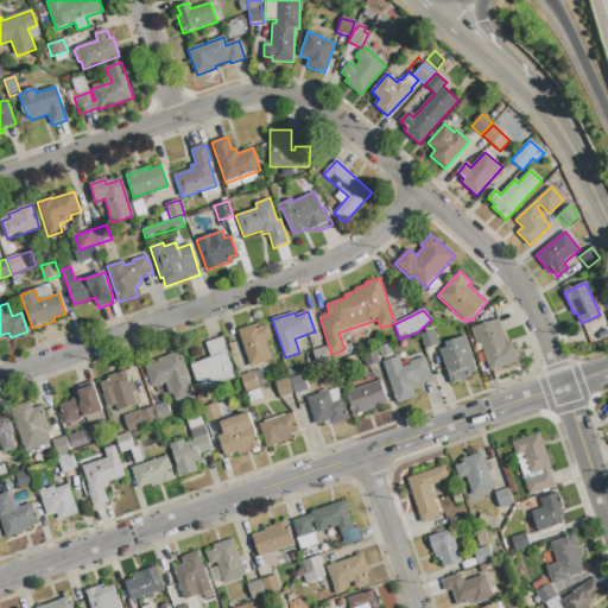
[(491,371),(481,342),(476,344),(472,329),(499,320),(504,333),(501,333),(506,346),(512,343),(518,362),(491,371)]
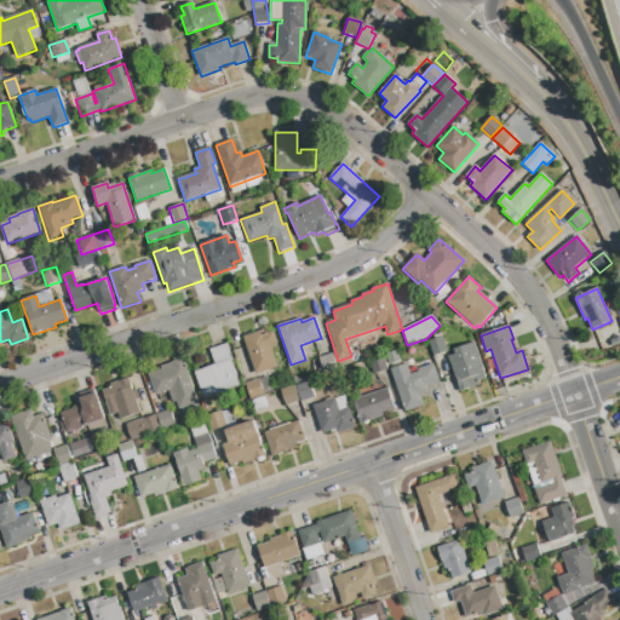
[(257,374),(244,338),(263,331),(264,334),(273,332),(277,344),(270,346),(277,367),(257,374)]
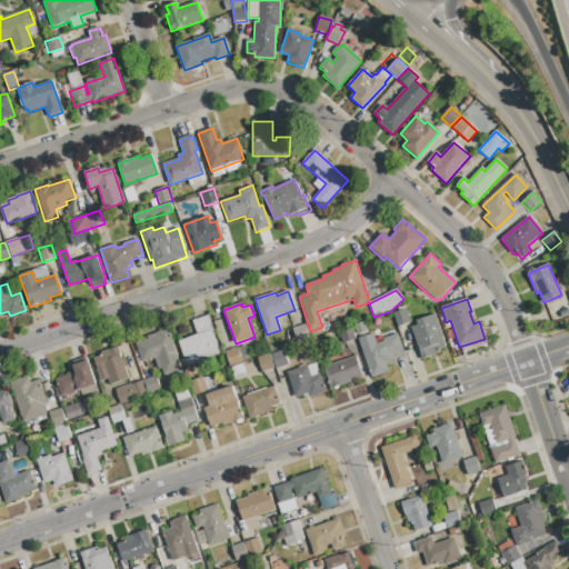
[(397,328),(392,313),(406,309),(411,323),(397,328)]
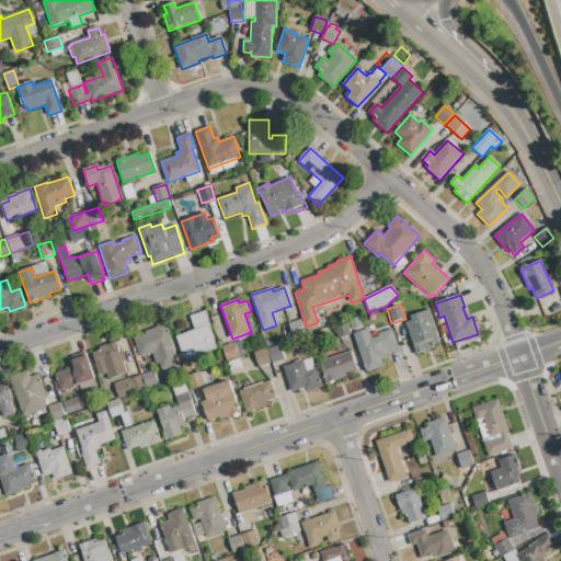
[(416,354),(405,323),(413,321),(411,317),(428,310),(439,343),(432,345),(433,348),(416,354)]
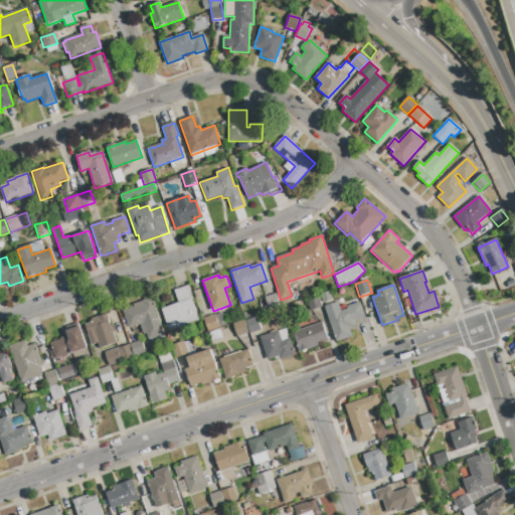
[(169,331),(161,309),(178,304),(174,291),(188,286),(193,300),(191,300),(198,320),(169,331)]
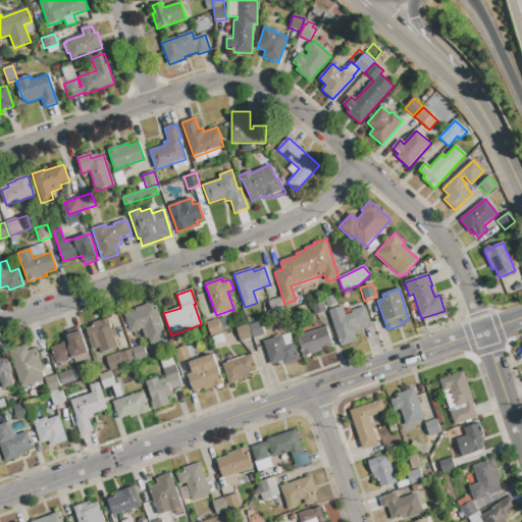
[(337,304),(329,307),(326,298),(334,296),(337,304)]
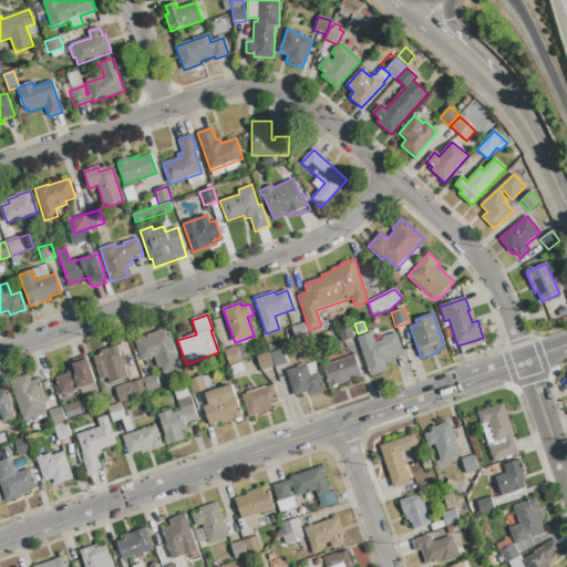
[(297,342),(291,328),(303,325),(309,338),(297,342)]
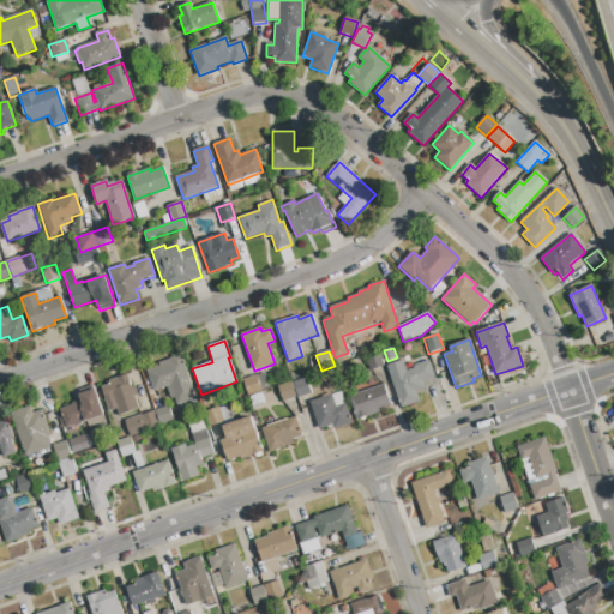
[(369,372),(365,357),(379,351),(384,367),(369,372)]
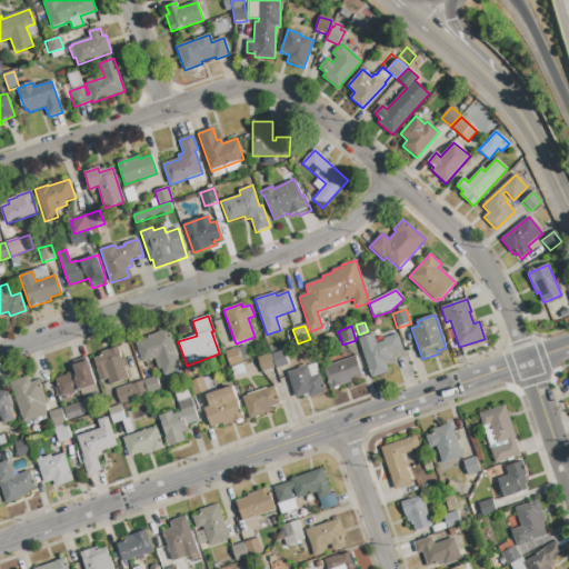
[(165,376),(162,369),(159,370),(155,358),(142,362),(137,345),(148,340),(147,337),(158,333),(158,332),(168,329),(181,370),(165,376)]
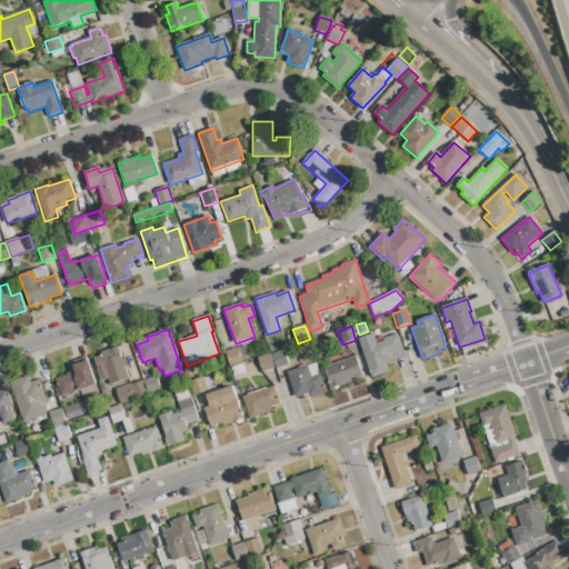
[(371,378),(359,339),(373,335),(377,343),(383,341),(383,339),(397,335),(402,351),(390,355),(392,361),(386,363),(389,372),(371,378)]
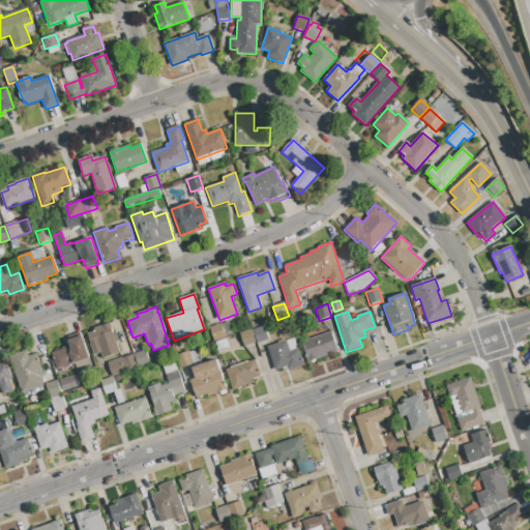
[(222,324),(226,337),(234,335),(229,321),(222,324)]
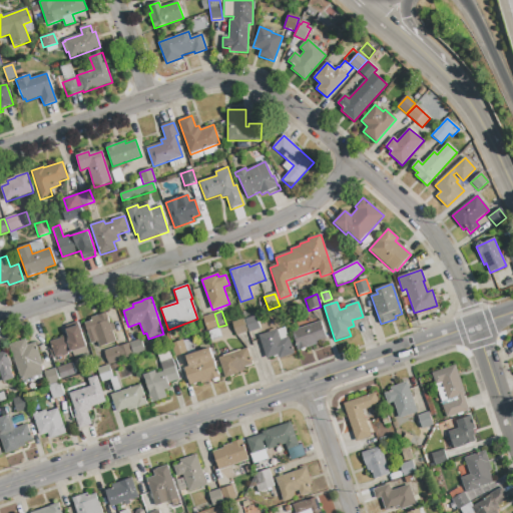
[(109,324),(113,323),(115,332),(112,333),(115,342),(99,347),(97,342),(91,344),(84,324),(91,322),(90,319),(106,314),(109,324)]
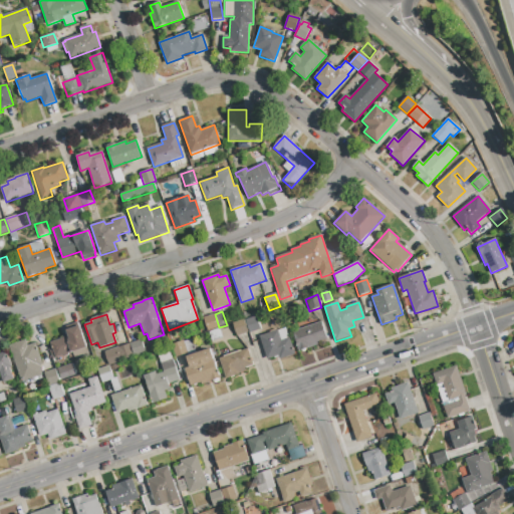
[(208,331),(203,318),(215,314),(219,327),(208,331)]
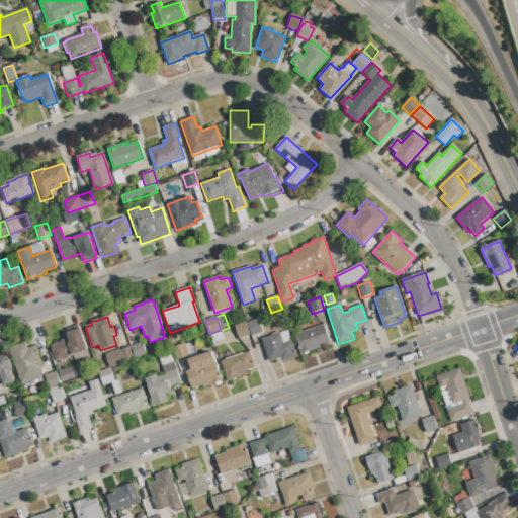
[(251,336),(247,323),(258,319),(263,332),(251,336)]
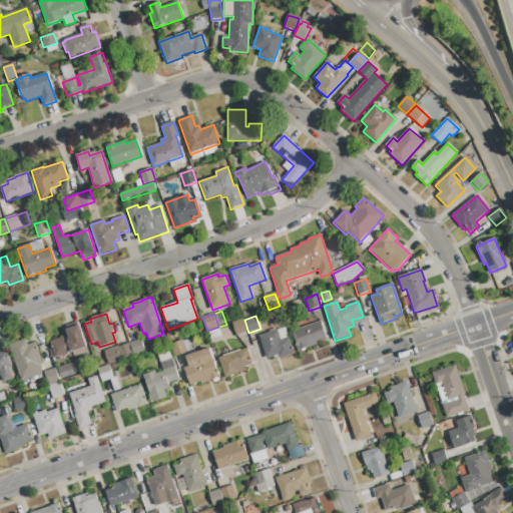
[(235,336),(231,323),(243,320),(247,332),(235,336)]
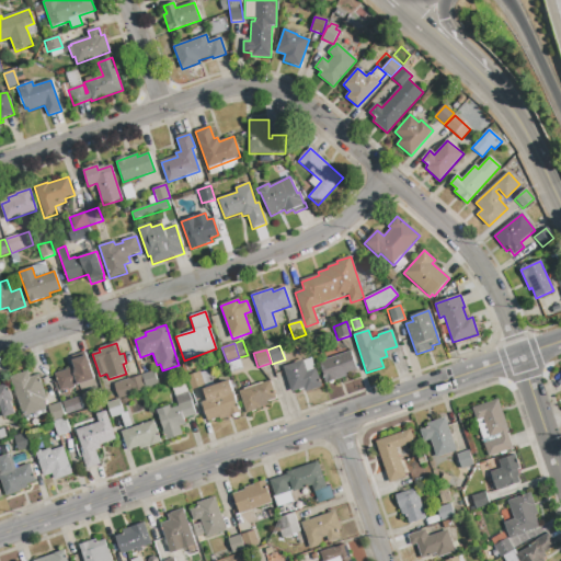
[(327,384),(319,363),(351,352),(356,370),(345,374),(346,377),(327,384)]
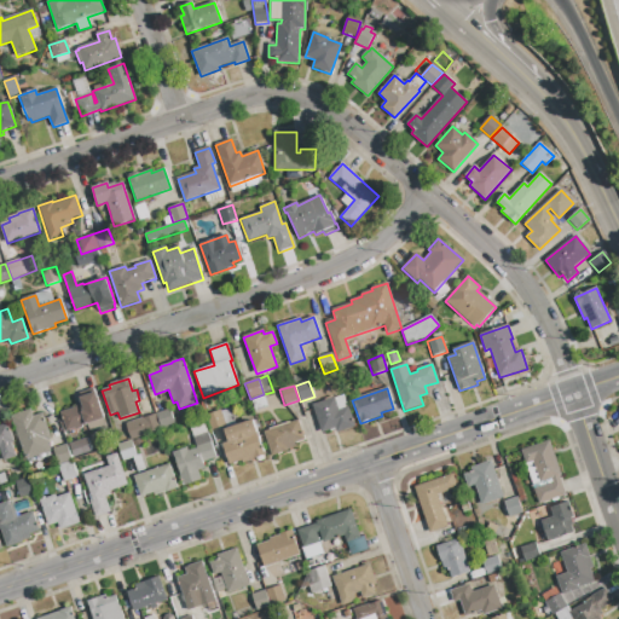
[(67,432),(61,412),(82,405),(80,399),(96,393),(104,418),(87,424),(88,424),(67,432)]
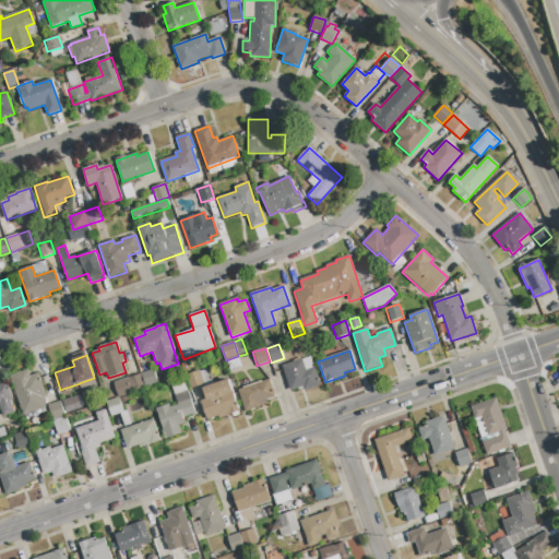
[(238,356),(226,360),(229,371),(241,367),(238,356)]
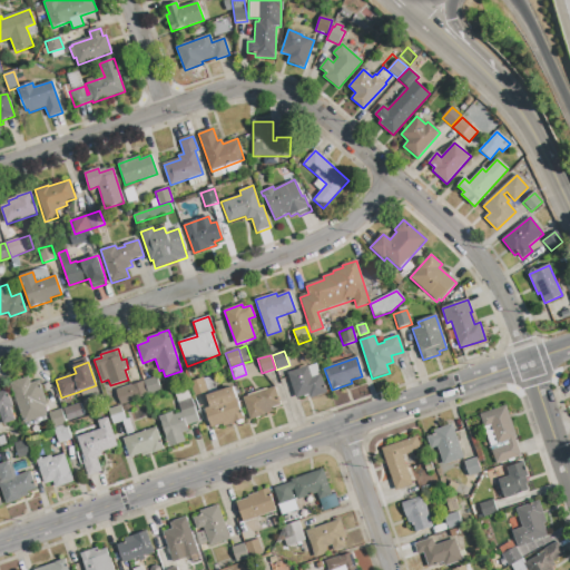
[(300,370),(298,367),(306,364),(307,367),(316,364),(326,393),(311,399),(310,394),(296,399),(287,373),(300,370)]
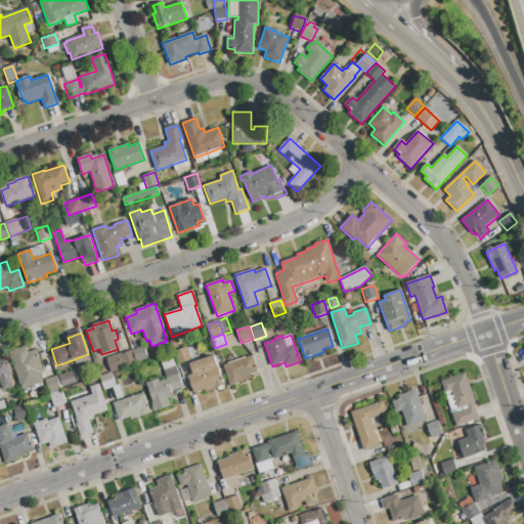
[(22,389),(9,353),(26,347),(28,353),(36,350),(43,372),(40,374),(43,382),(22,389)]
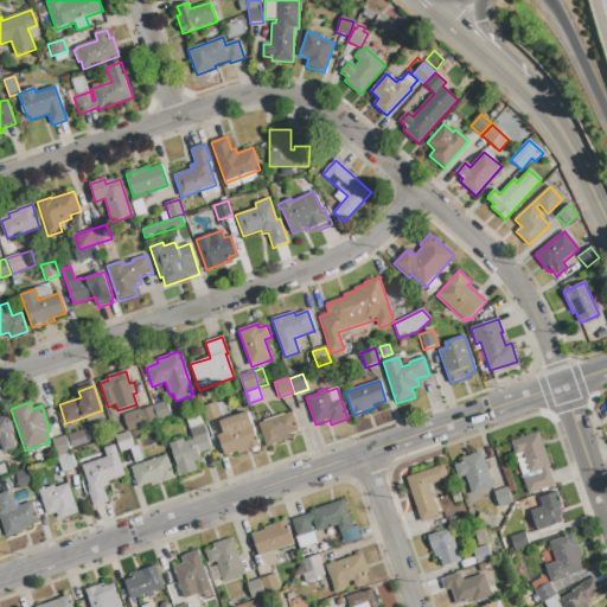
[(159,421),(154,407),(167,402),(172,416),(159,421)]
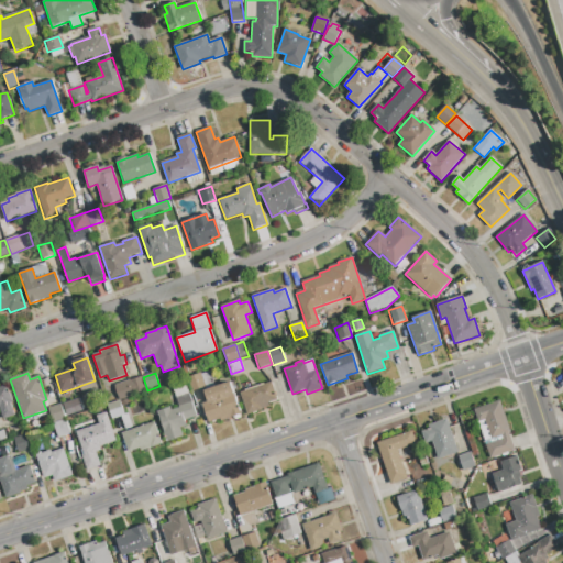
[(192,392),(188,378),(200,374),(205,387),(192,392)]
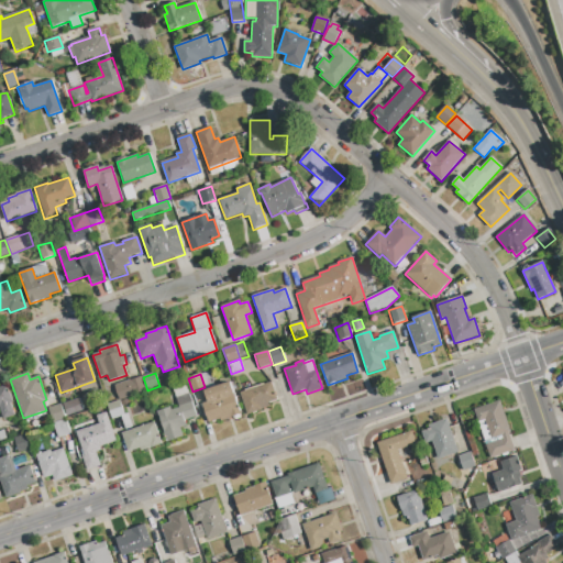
[(120,400),(116,386),(142,377),(146,392),(120,400)]
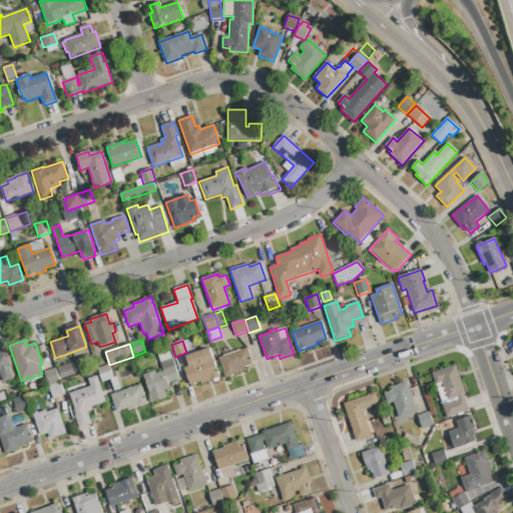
[(190,385),(184,369),(189,367),(185,356),(209,348),(219,378),(201,385),(200,382),(190,385)]
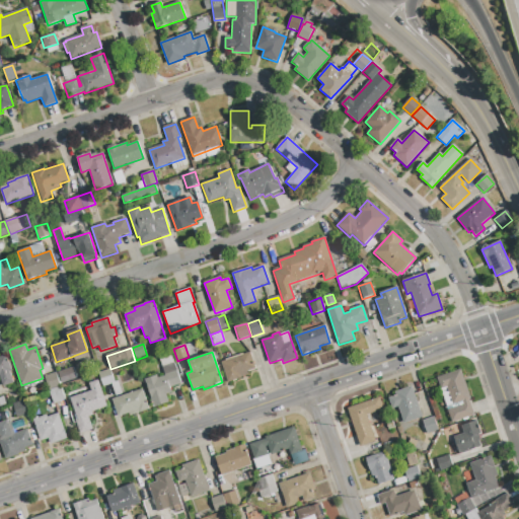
[(228,382),(221,363),(249,353),(255,369),(246,372),(247,375),(240,378),(241,378),(228,382)]
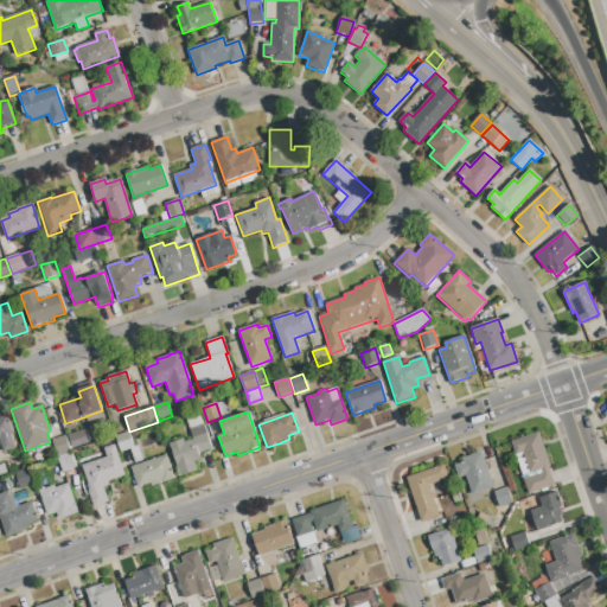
[(4,452),(0,441),(0,417),(7,416),(13,434),(11,435),(16,448),(4,452)]
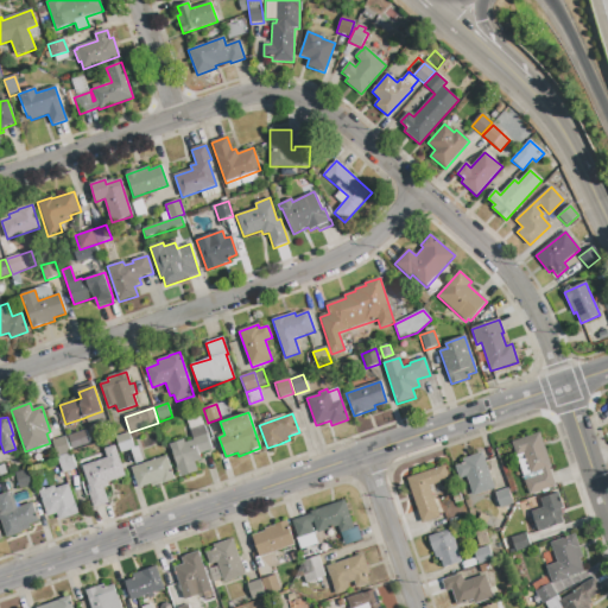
[(181,477),(170,444),(183,439),(184,444),(194,441),(188,422),(201,417),(211,450),(198,454),(201,460),(194,462),(197,472),(181,477)]
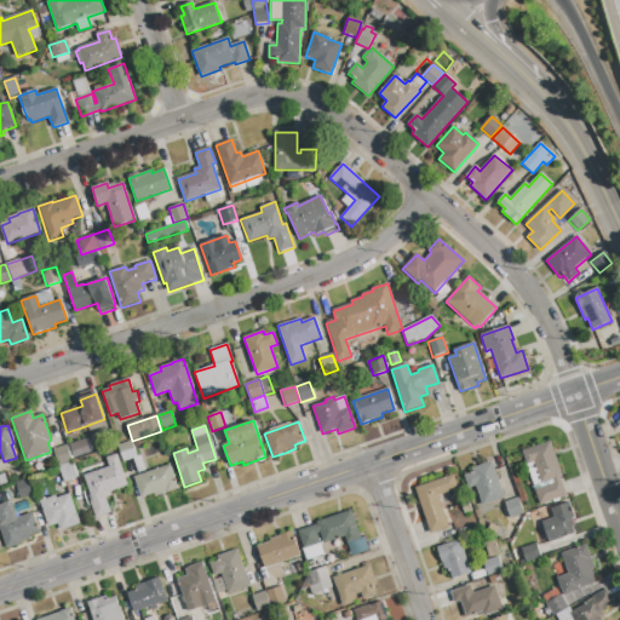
[(74,458),(69,446),(87,440),(91,452),(74,458)]
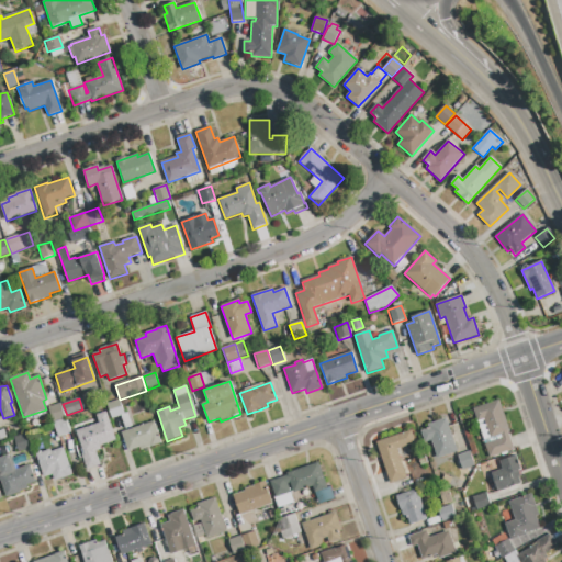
[(112,418),(107,404),(119,401),(124,414),(127,413),(133,427),(126,429),(122,415),(112,418)]
